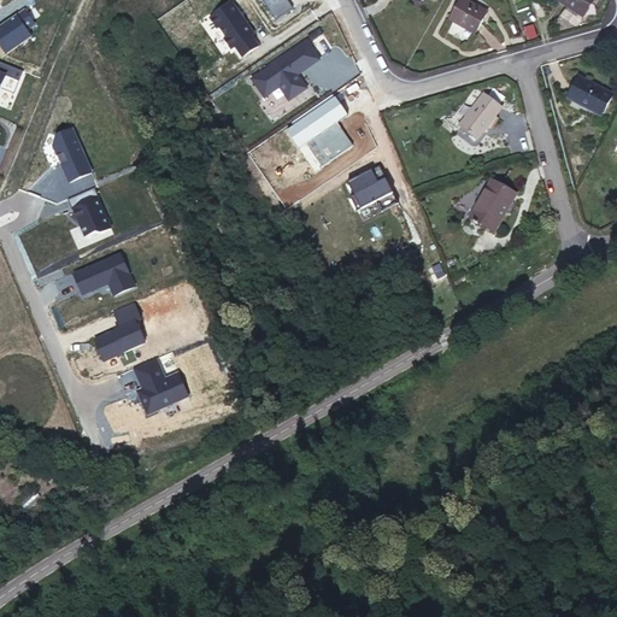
[(262,0),(276,21),(293,9),(287,0),(262,0)]
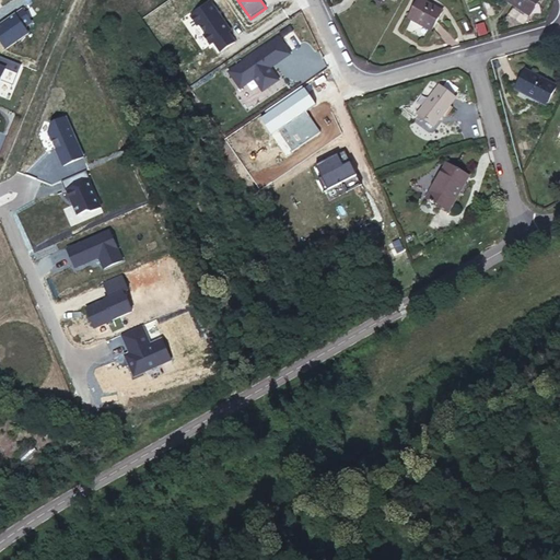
[(431,31),(442,11),(422,0),(418,0),(408,18),(431,31)]
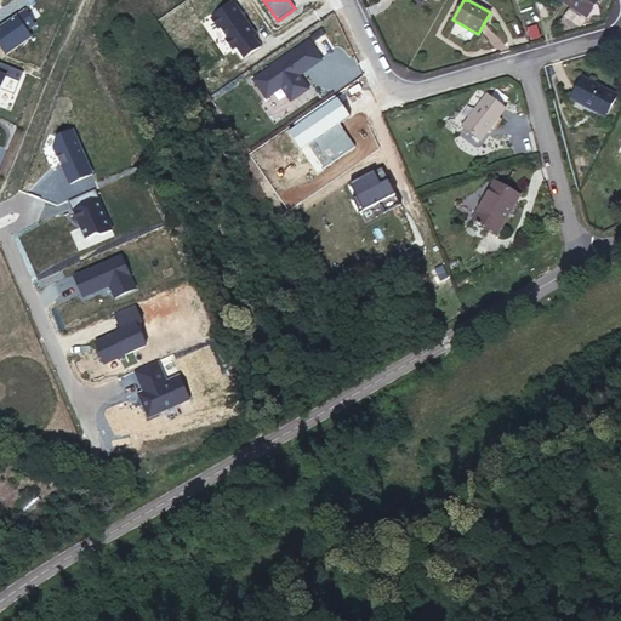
[(560,0),(580,12),(581,11),(588,16),(598,0),(560,0)]
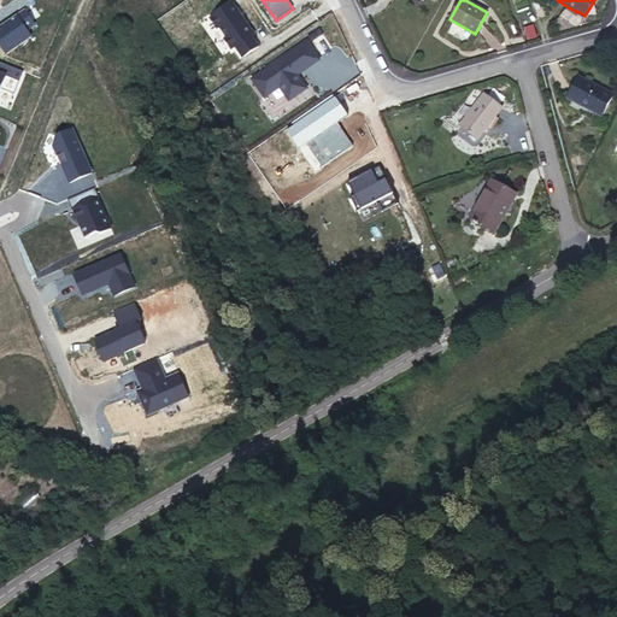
[(244,19),(233,4),(210,18),(217,29),(219,28),(227,37),(224,39),(231,50),(235,47),(242,58),(259,47),(252,36),(254,34),(246,23),(245,24),(242,21),(244,19)]
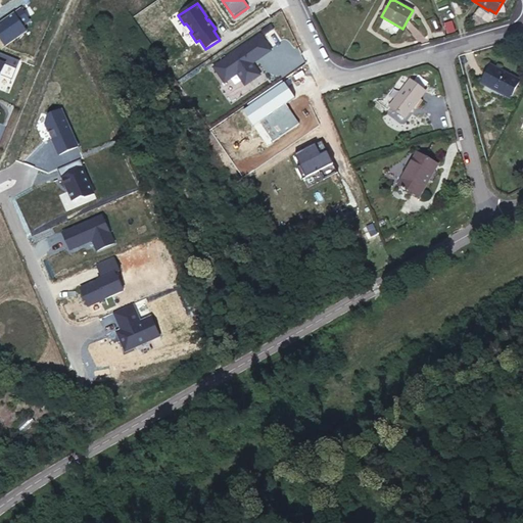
[(20,9),(0,22),(0,37),(5,46),(27,31),(22,26),(30,20),(20,9)]
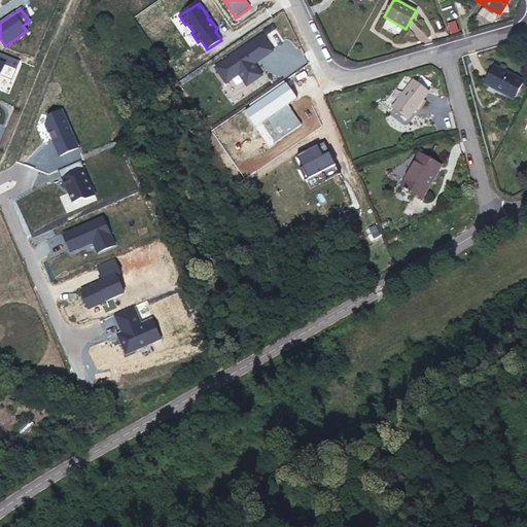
[(242,47),(214,67),(224,83),(238,74),(246,85),(261,75),(253,64),(252,62),(271,48),(261,35),(243,48),(242,47)]
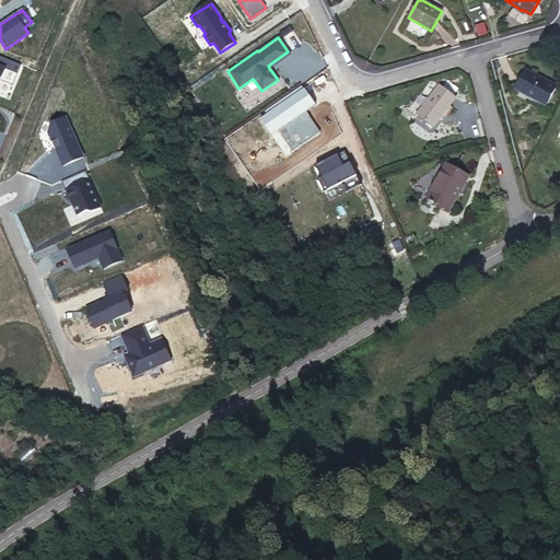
[(268,66),(269,68),(290,54),(288,51),(268,66)]
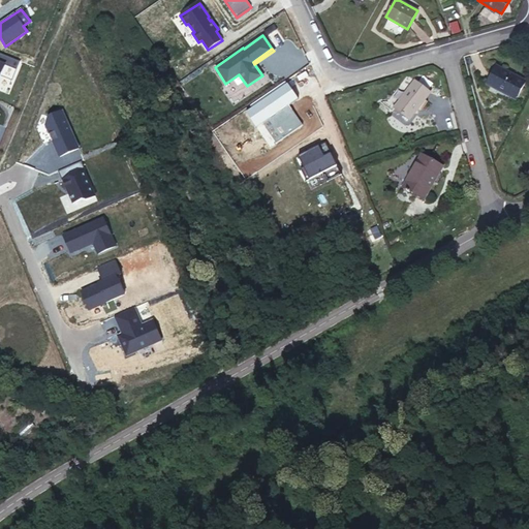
[(12,80),(20,61),(0,53),(0,79),(1,75),(12,80)]
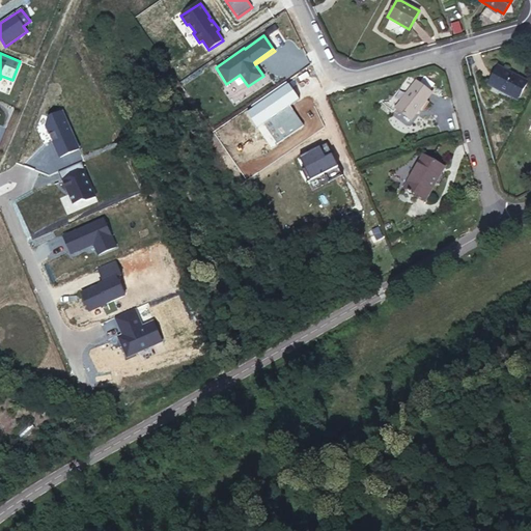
[(527,82),(497,65),(487,84),(519,101),(527,82)]
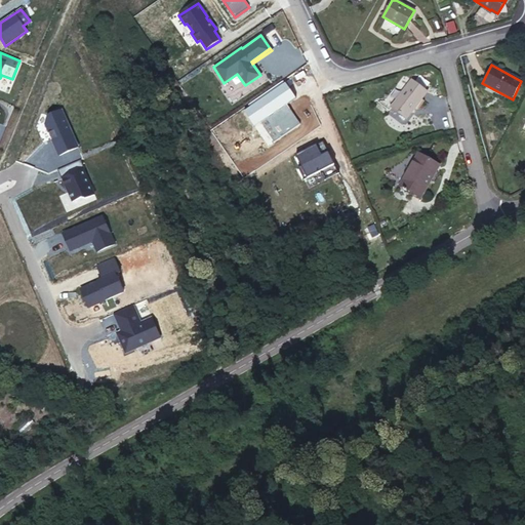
[(412,80),(427,91),(431,86),(415,76),(412,80)]
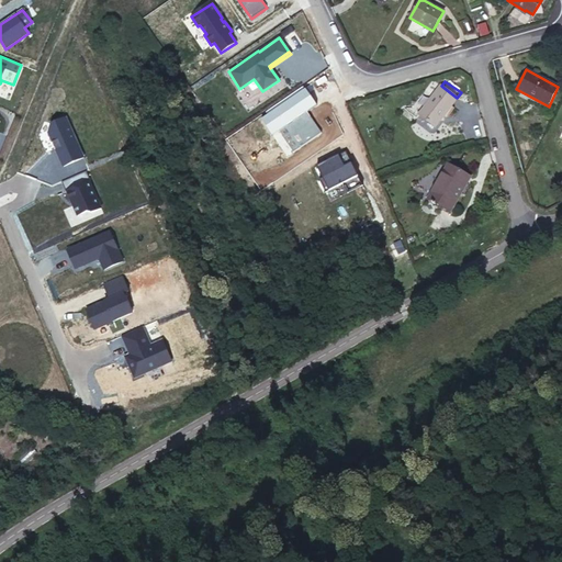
[(436,127),(457,98),(441,86),(440,86),(418,114),(436,127)]
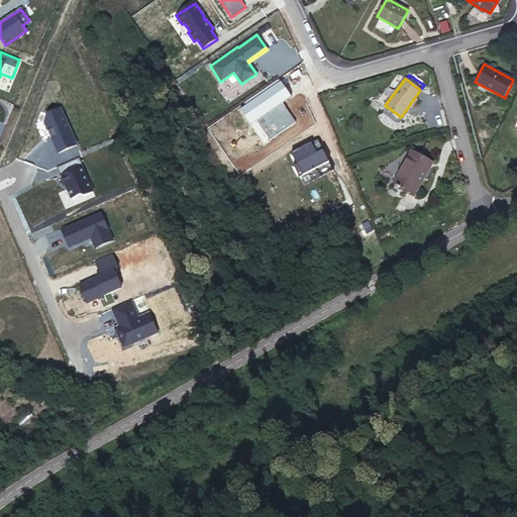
[(291,97),(281,83),(240,110),(265,144),(296,122),(283,103),(291,97)]
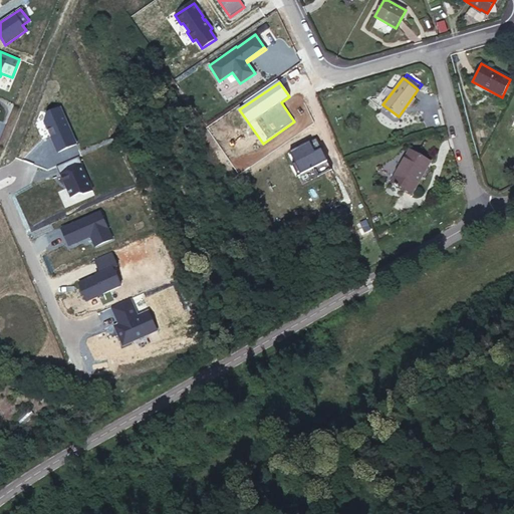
[(44,121),(50,136),(51,136),(53,140),(52,141),(58,153),(76,145),(60,107),(47,113),(44,121)]
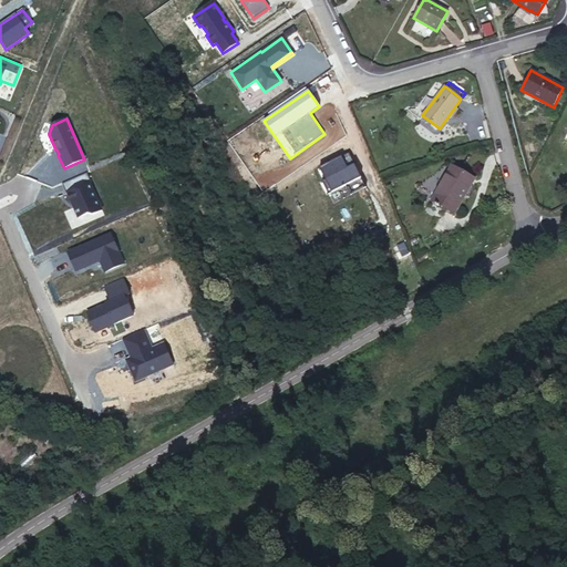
[(348,153),(319,167),(325,178),(321,181),(327,194),(344,185),(360,177),(348,153)]
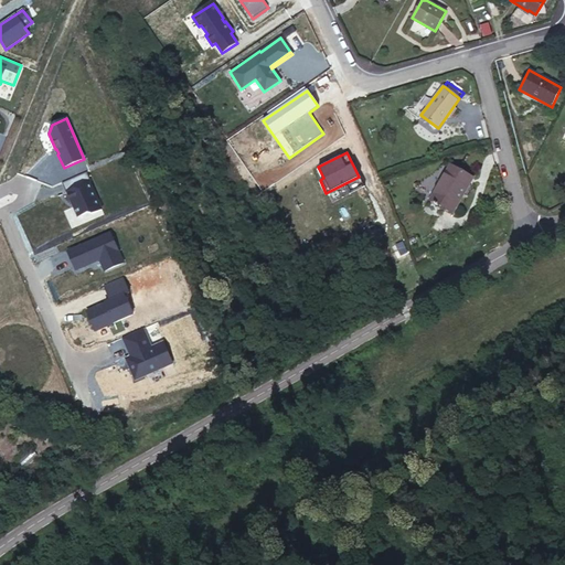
[(452,213),(472,178),(450,164),(430,200),(452,213)]
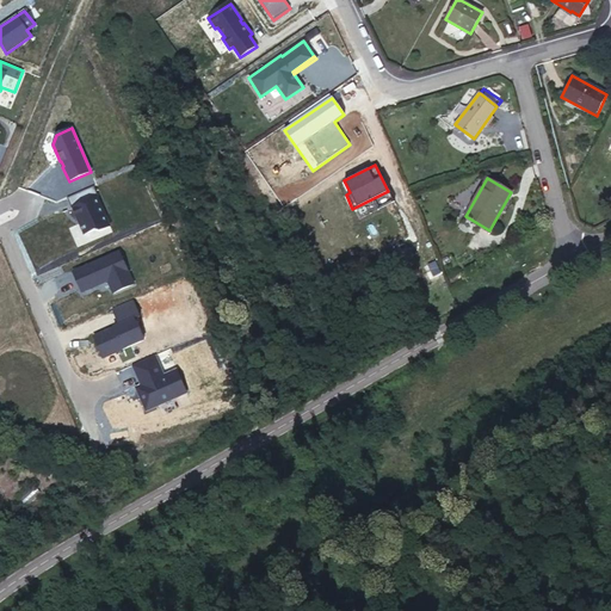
[(98,197),(94,186),(67,198),(72,208),(73,208),(85,234),(96,229),(99,232),(110,227),(97,197),(98,197)]
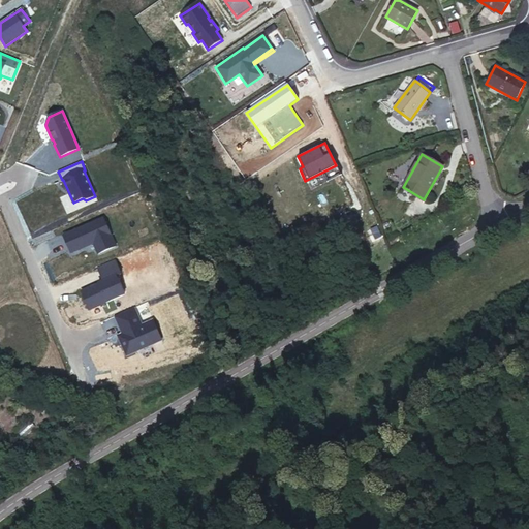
[(336,165),(321,173),(327,181),(340,175),(336,165)]
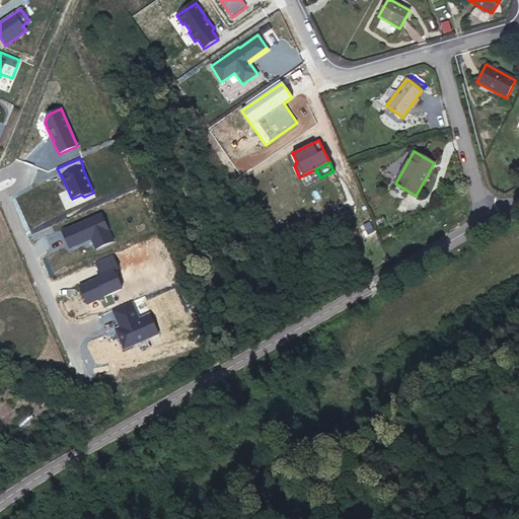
[(114,241),(101,214),(62,231),(70,248),(88,240),(87,238),(91,237),(96,249),(114,241)]
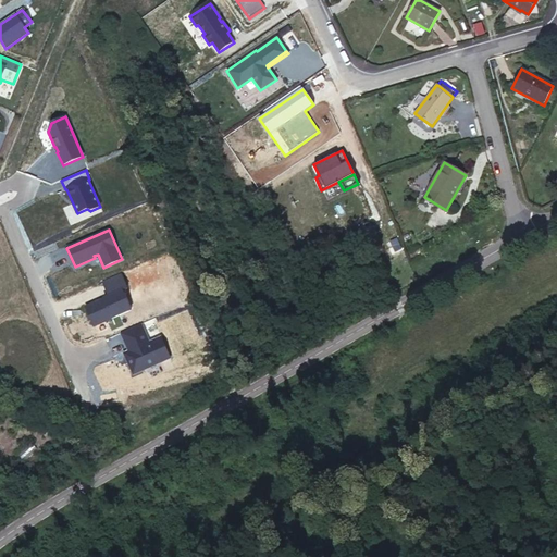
[(127,288),(121,273),(102,281),(109,296),(86,307),(95,326),(132,310),(123,291),(127,288)]
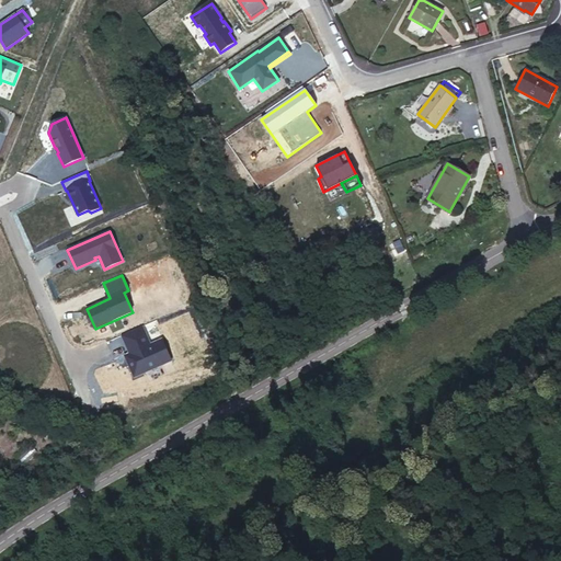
[(141,325),(122,334),(130,354),(134,363),(129,365),(135,377),(171,361),(162,340),(150,345),(141,325)]
